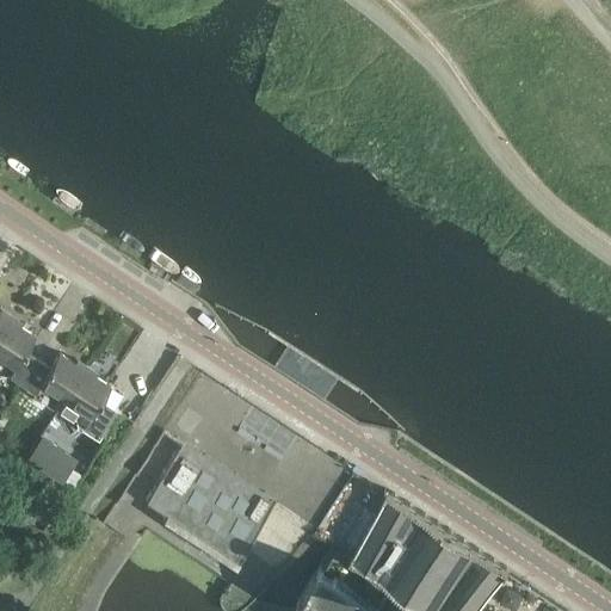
[(0,334),(0,375),(6,375),(22,386),(38,360),(25,352),(35,339),(8,322),(0,334)]
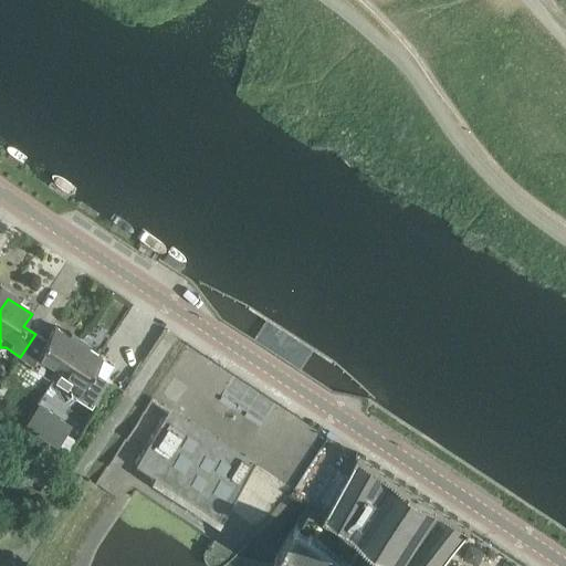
[(45,341),(35,334),(20,357),(32,365),(38,357),(60,373),(77,345),(53,329),(45,341)]
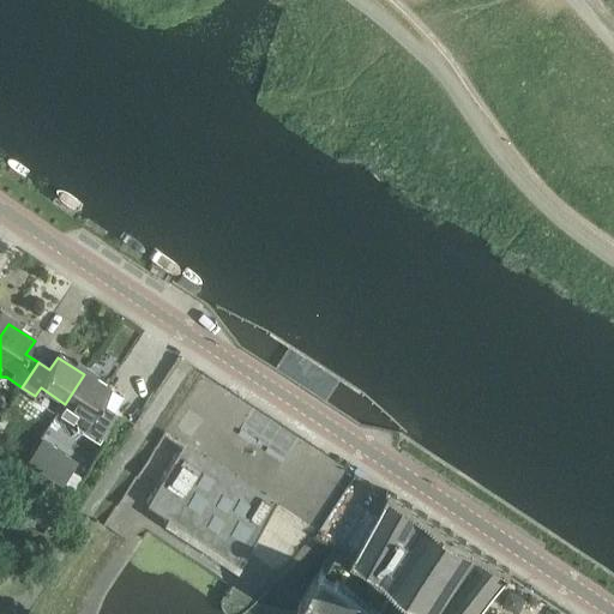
[(110,392),(84,374),(65,404),(90,421),(84,429),(98,439),(114,415),(101,407),(110,392)]
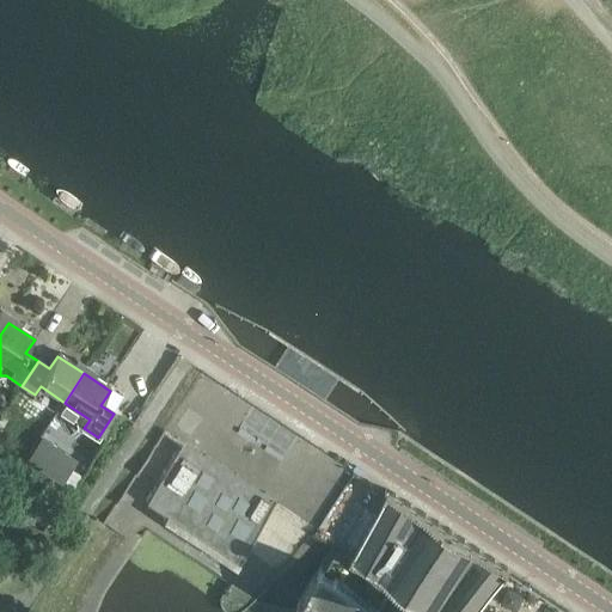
[(182,442),(145,500),(166,513),(163,518),(237,565),(277,503),(182,442)]
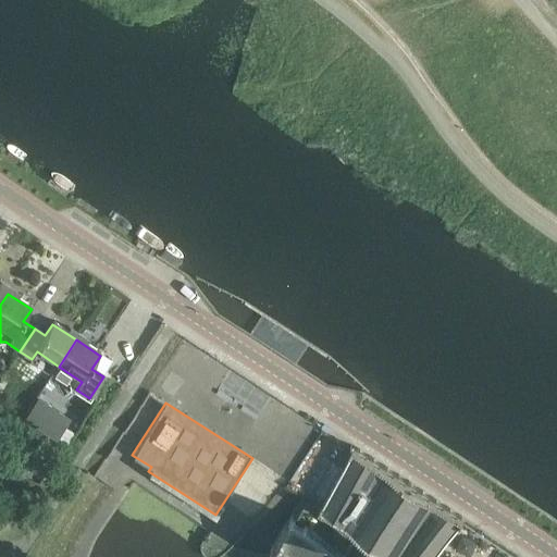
[(356,448),(355,450),(323,510),(358,532),(348,546),(339,547),(295,518),(273,551),(283,556),(384,556),(387,553),(394,556),(436,556),(467,520),(356,448)]
